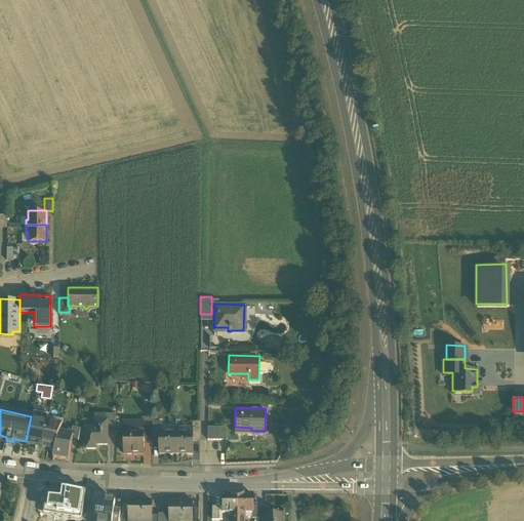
[(115,412),(106,412),(106,416),(106,418),(107,418),(107,425),(115,425),(115,412)]
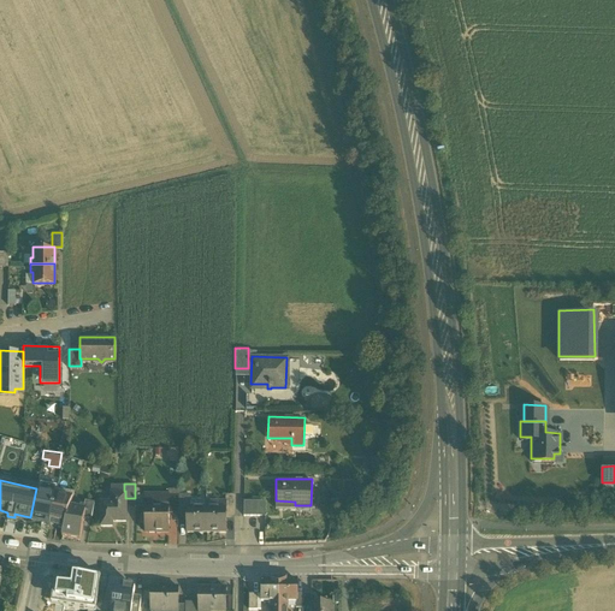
[(54,492),(36,488),(30,517),(48,521),(54,492)]
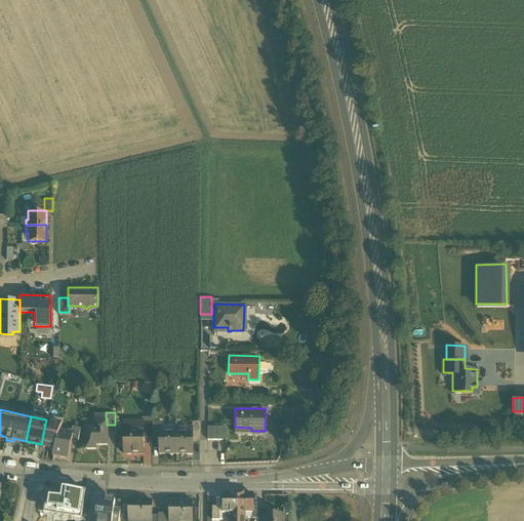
[(106,418),(94,418),(94,426),(86,426),(85,446),(95,446),(95,442),(107,442),(107,425),(107,418),(106,418)]
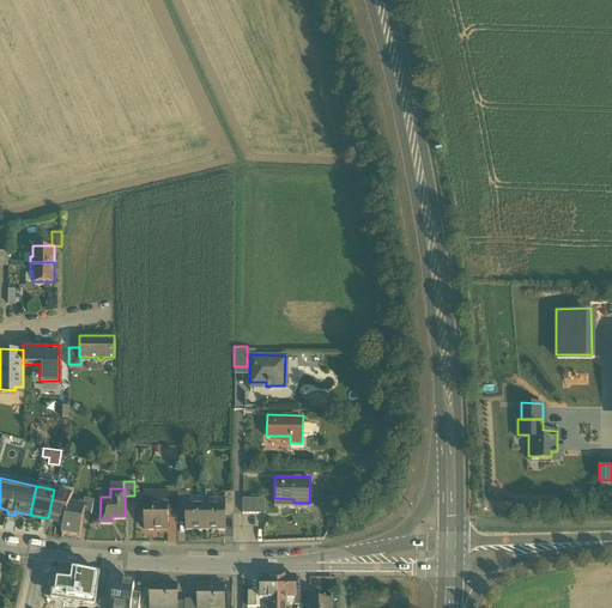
[(71,493),(54,490),(48,518),(62,521),(68,502),(71,493)]
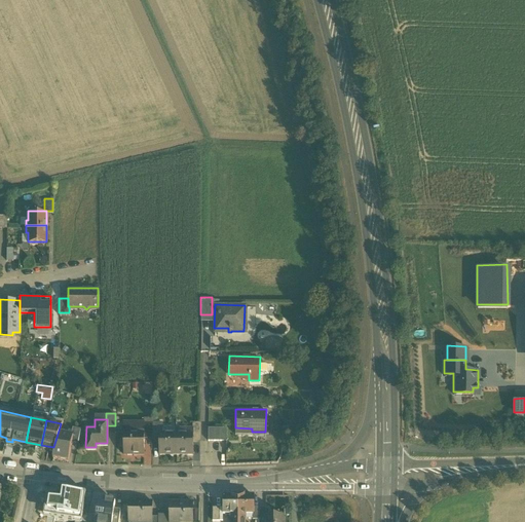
[(79,426),(72,424),(70,433),(72,433),(71,438),(77,440),(79,426)]
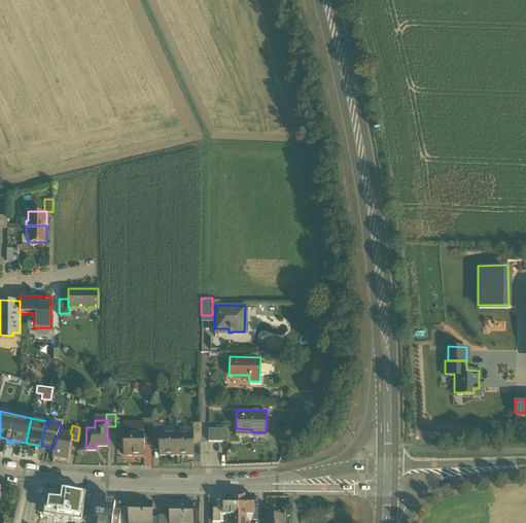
[(70,433),(59,431),(54,448),(51,455),(68,458),(71,439),(72,433),(70,433)]
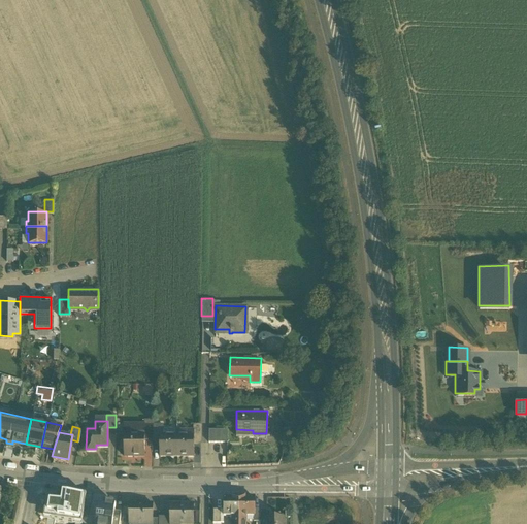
[(144,434),(132,434),(132,432),(124,432),(124,454),(127,454),(127,455),(132,455),(132,454),(144,454),(144,434)]
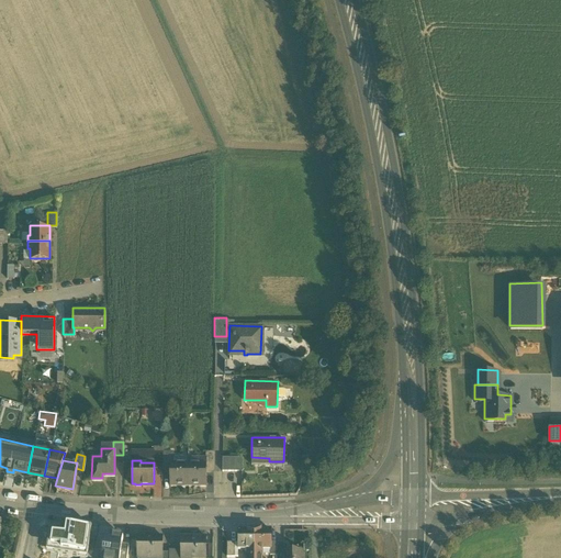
[(170,461),(169,461),(169,466),(169,483),(187,483),(188,461),(170,461)]
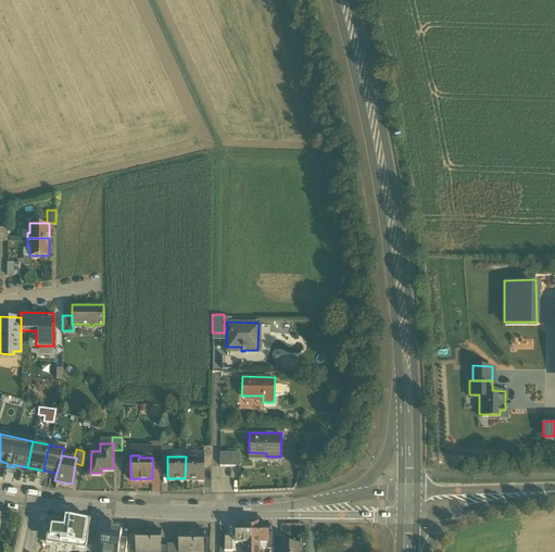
[(203,456),(186,456),(185,478),(203,478),(203,461),(203,456)]
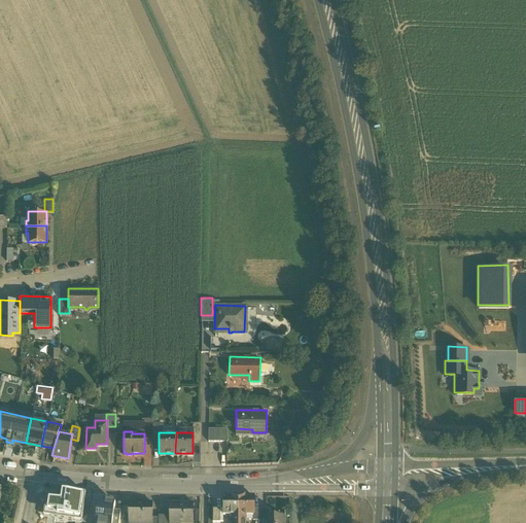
[(59,496),(45,494),(43,514),(80,519),(84,490),(60,487),(59,496)]
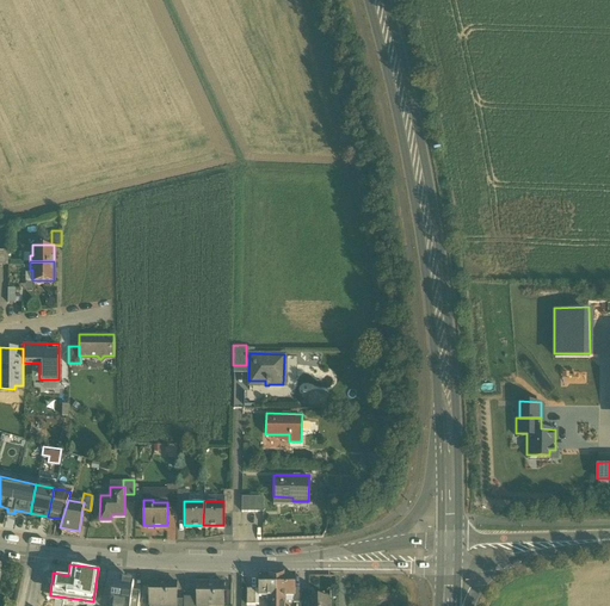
[(276,573),(258,573),(258,593),(267,593),(276,593),(276,573)]
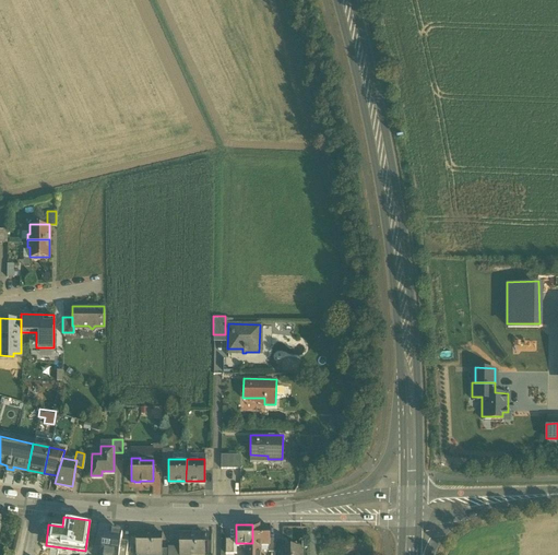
[(269,524),(252,524),(252,543),(259,543),(268,543),(268,536),(269,536),(269,524)]
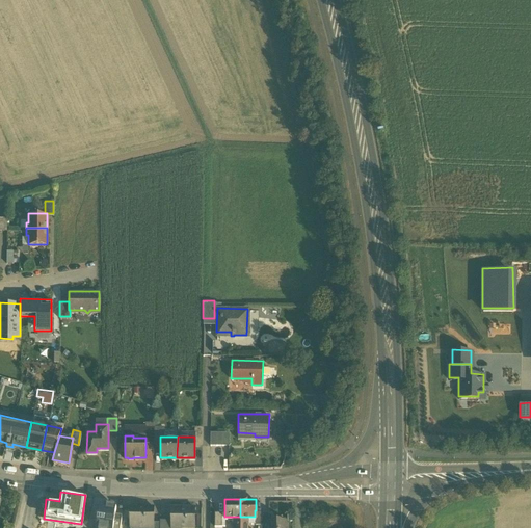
[(106,503),(100,503),(98,518),(96,518),(94,527),(111,527),(114,512),(115,505),(113,504),(112,502),(108,502),(106,503)]
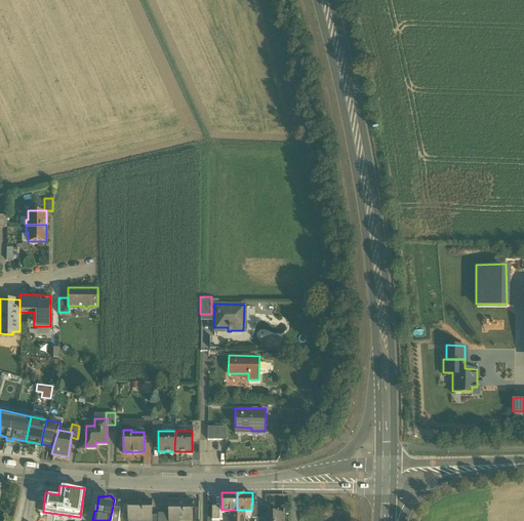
[(151,498),(127,497),(127,519),(150,519),(150,513),(151,498)]
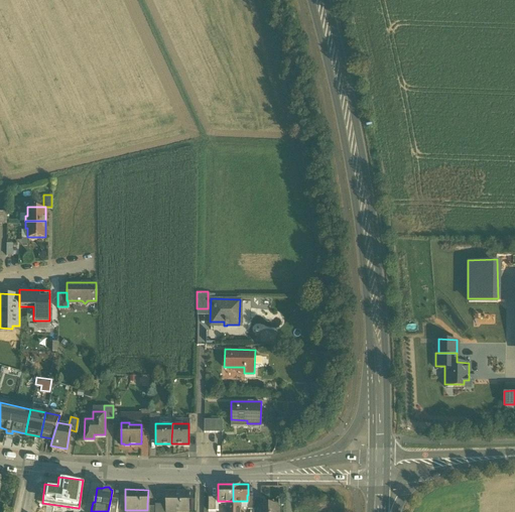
[(187,490),(165,490),(165,501),(165,510),(187,510),(187,490)]
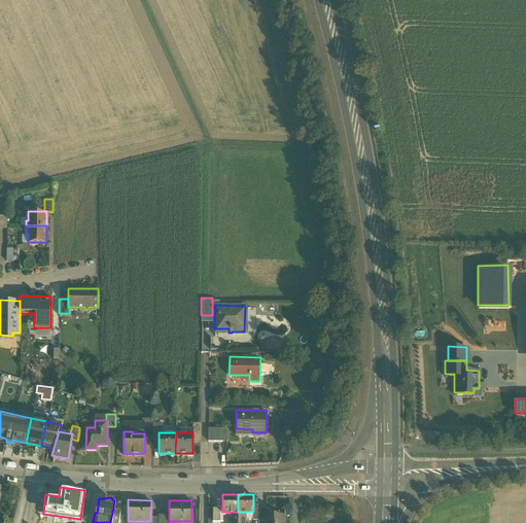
[(117,522),(119,509),(113,508),(110,522),(117,522)]
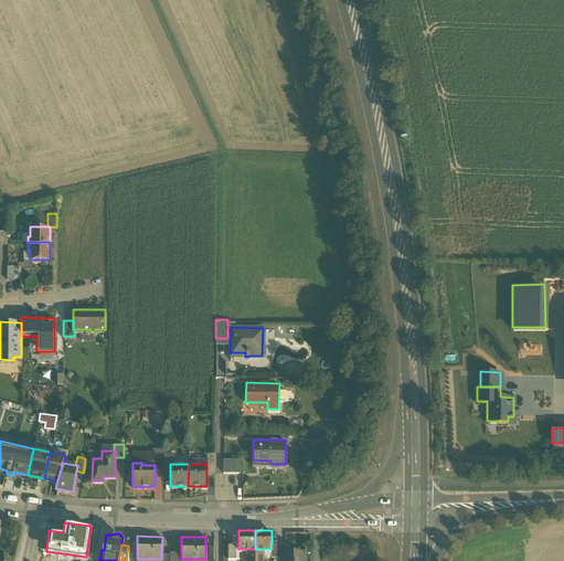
[(181,549),(169,549),(169,552),(168,560),(180,560),(181,559),(181,549)]
